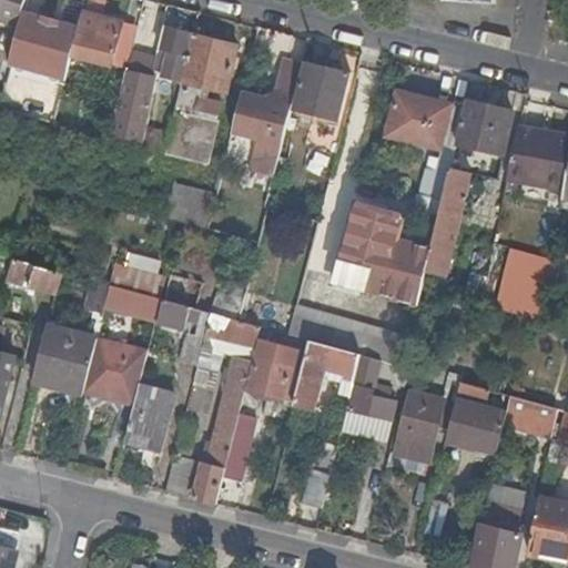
[(26,0),(0,0),(0,17),(19,23),(26,0)]
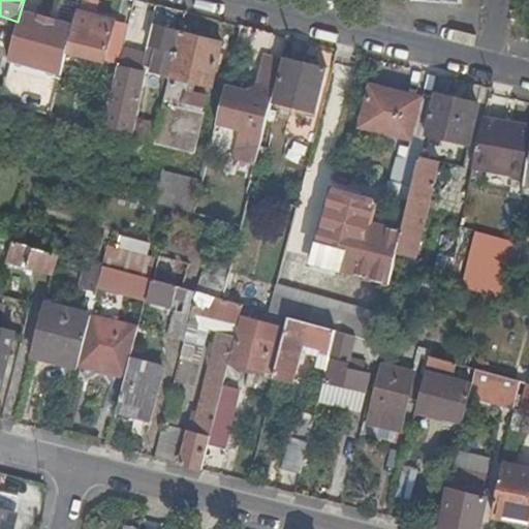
[(41,0),(33,29),(48,33),(52,19),(68,23),(74,0),(41,0)]
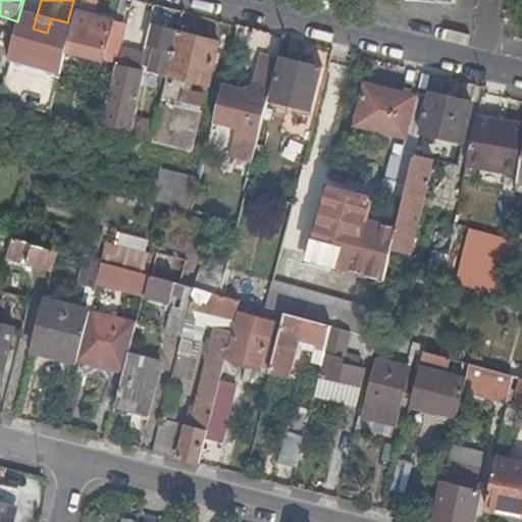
[(113,19),(76,10),(67,48),(104,57),(113,19)]
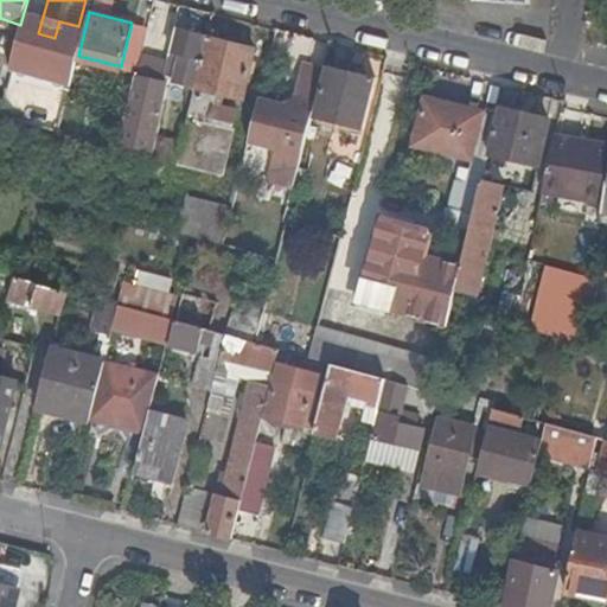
[(176,80),(196,84),(208,36),(178,27),(168,65),(166,74),(177,77),(176,80)]
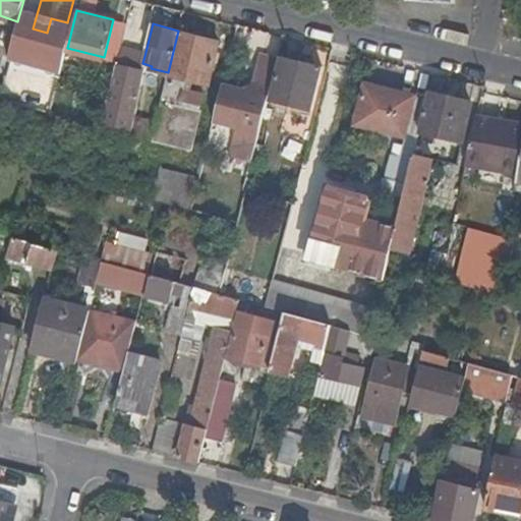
[(208,83),(219,41),(178,31),(168,72),(155,126),(152,139),(191,150),(200,111),(198,111),(204,93),(191,91),(194,81),(208,83)]
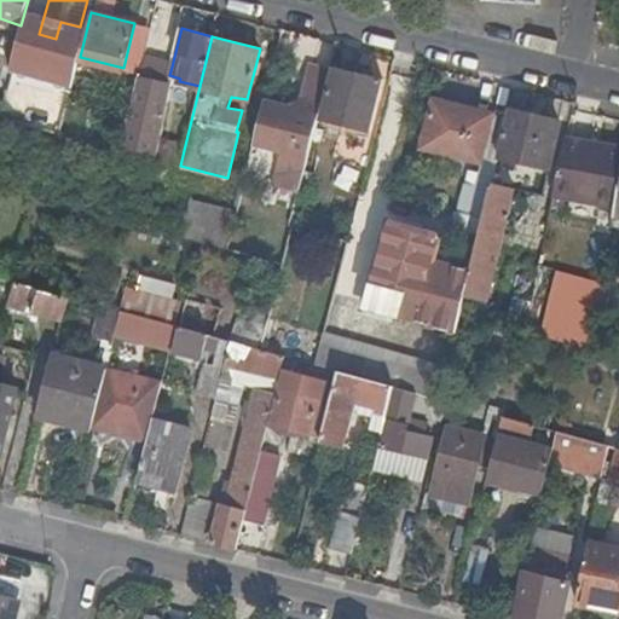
[(172,67),(142,59),(137,80),(166,88),(169,75),(172,67)]
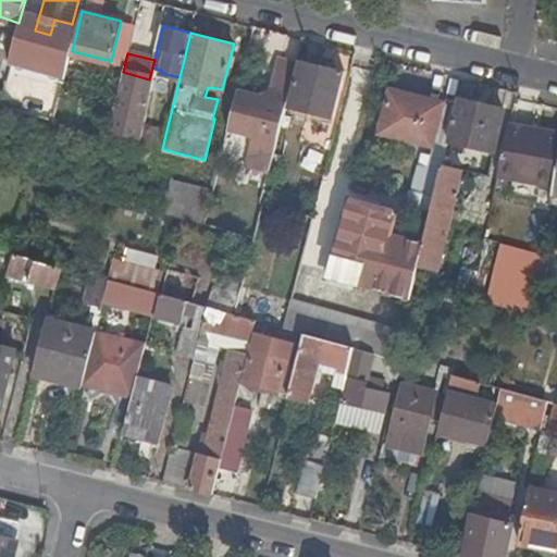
[(269,172),(297,62),(281,58),(273,88),(263,97),(238,90),(229,130),(252,136),(245,166),(251,168),(269,172)]
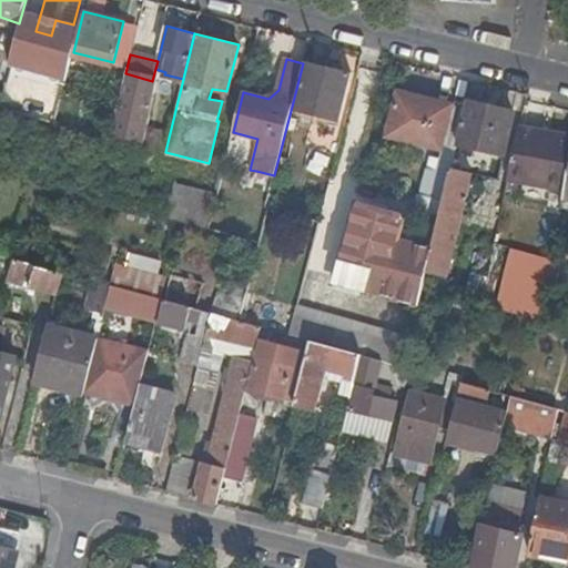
[(350,73),(303,61),(303,63),(295,93),(292,108),(338,120),(350,73)]
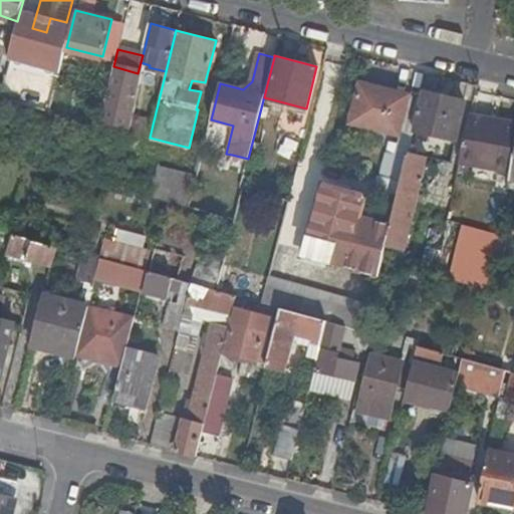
[(126,117),(138,73),(113,66),(99,123),(123,131),(126,117)]
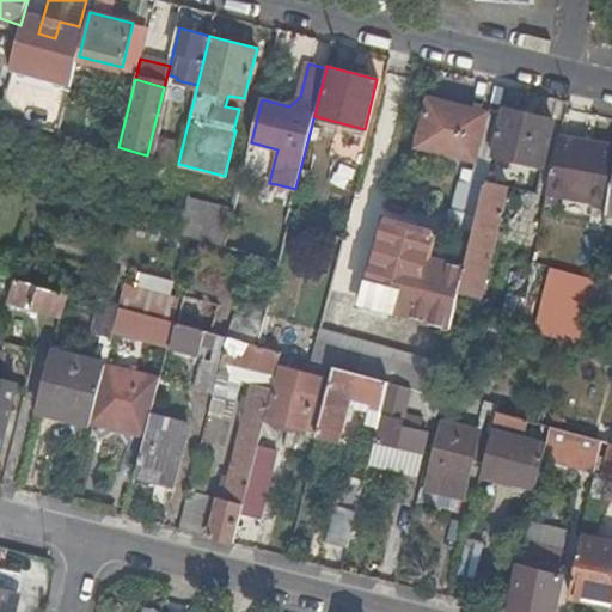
[(182,148),(158,142),(167,87),(164,87),(151,140),(147,155),(178,164),(182,148)]
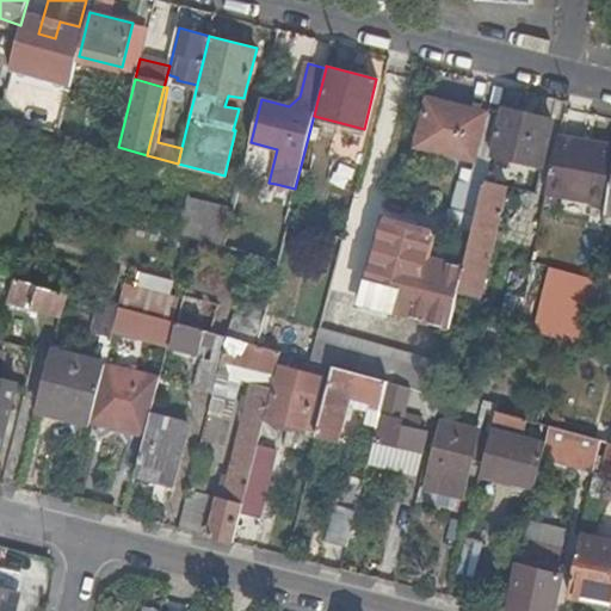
[(430,97),(418,144),(475,160),(487,112),(430,97)]
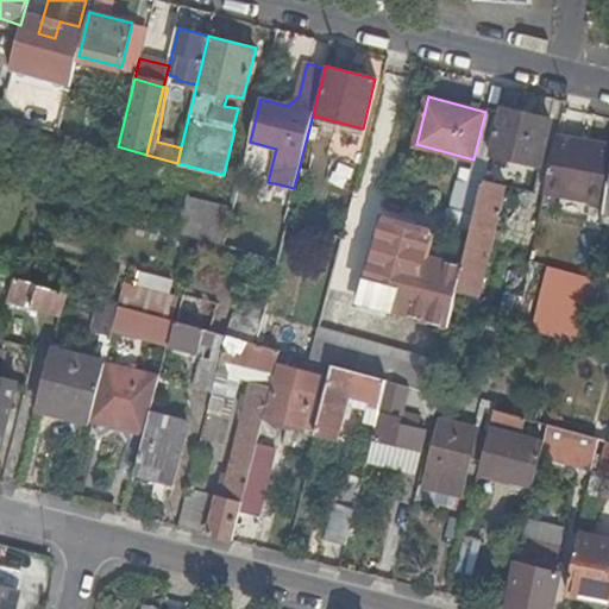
[(502,110),(491,152),(541,165),(552,120),(502,110)]
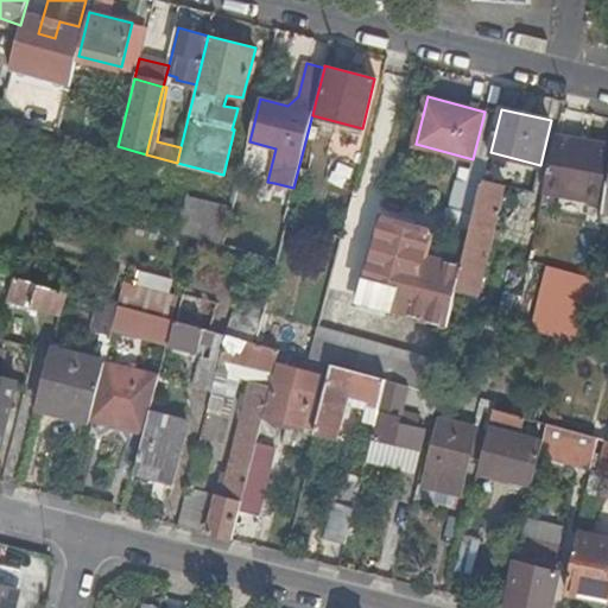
[(543,192),(605,203),(607,183),(607,143),(556,134),(543,192)]
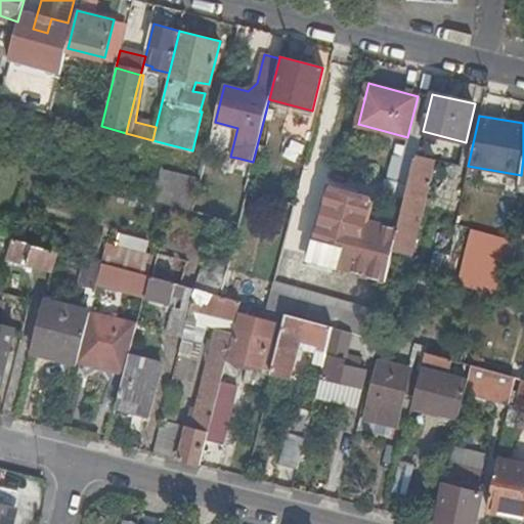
[(436,160),(416,155),(412,165),(408,184),(396,229),(391,249),(411,254),(436,160)]
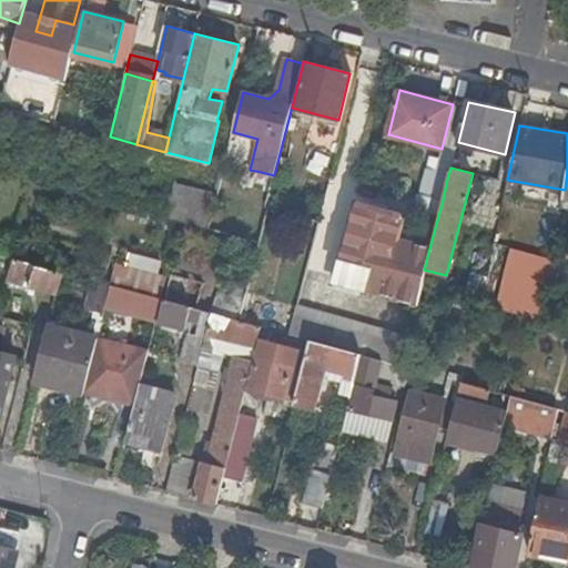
[(419,171),(415,192),(443,200),(447,179),(419,171)]
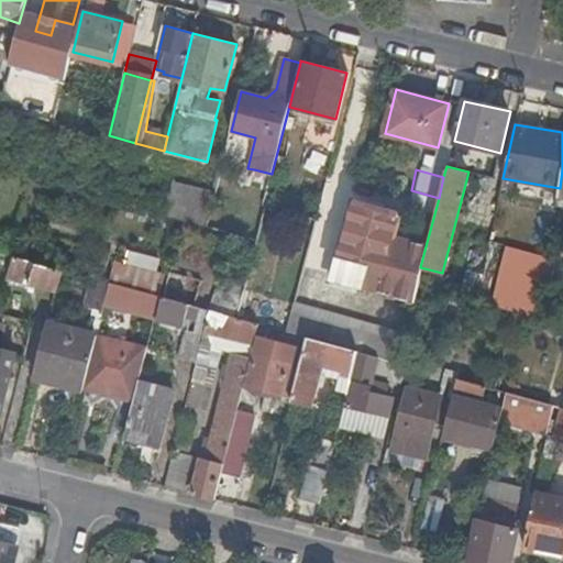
[(175,181),(166,214),(179,219),(208,227),(217,194),(175,181)]
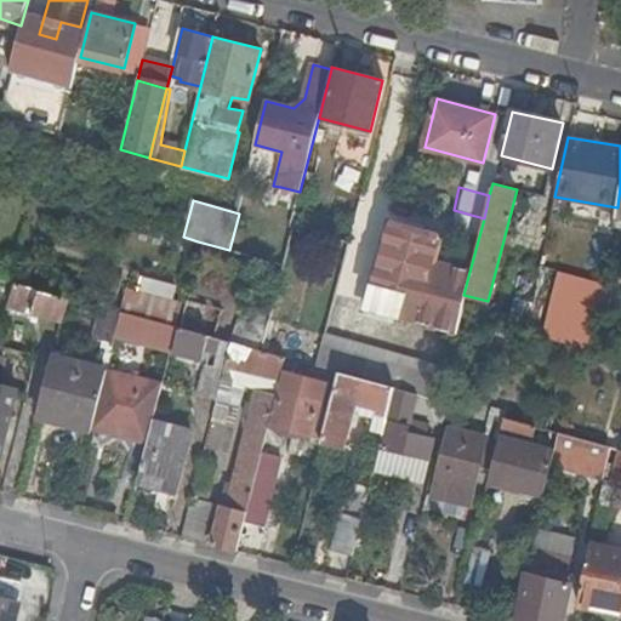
[(434,325),(456,331),(460,314),(463,295),(469,272),(442,265),(439,269),(433,267),(442,238),(399,226),(392,224),(369,305),(433,324),(434,325)]
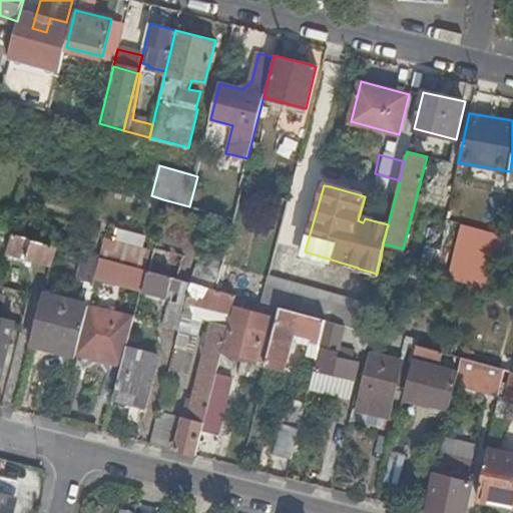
[(7,252),(50,264),(54,245),(12,233),(7,252)]
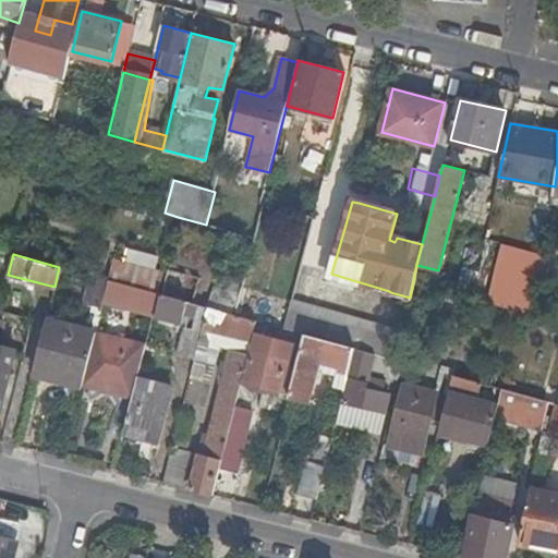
[(164,273),(113,258),(109,279),(118,281),(158,292),(159,293),(164,273)]
